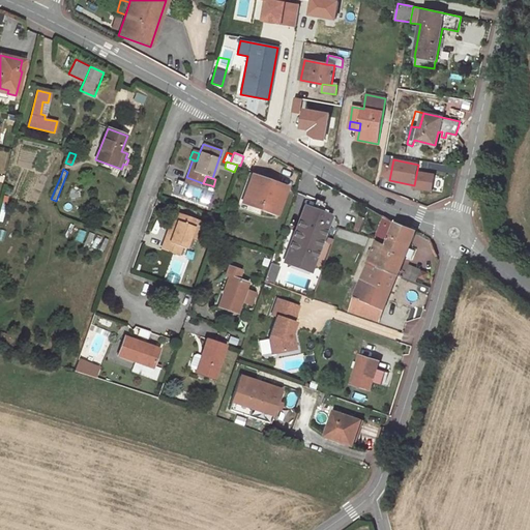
[(286,188),(251,176),(242,201),(248,203),(246,210),(260,214),(262,208),(276,213),(286,188)]
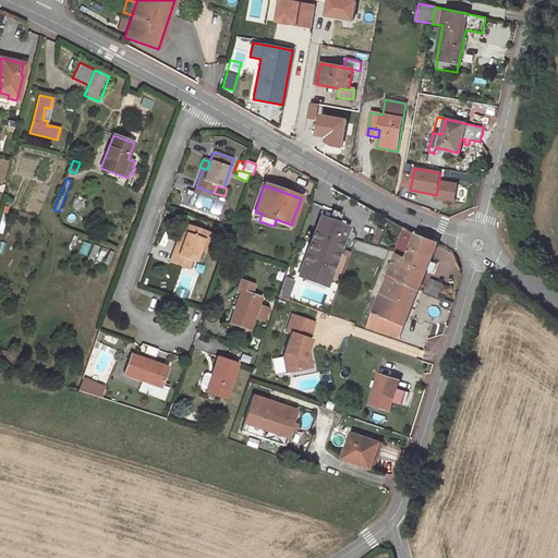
[(215,202),(207,201),(208,195),(194,193),(192,204),(214,207),(215,202)]
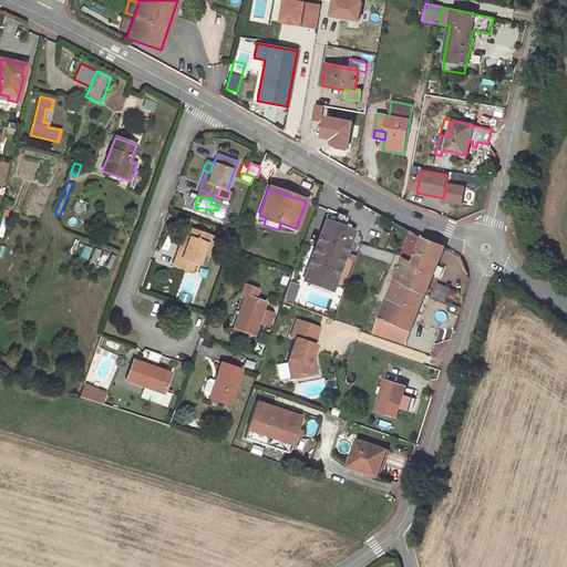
[(353,230),(326,220),(313,251),(319,254),(310,277),(334,286),(353,230)]
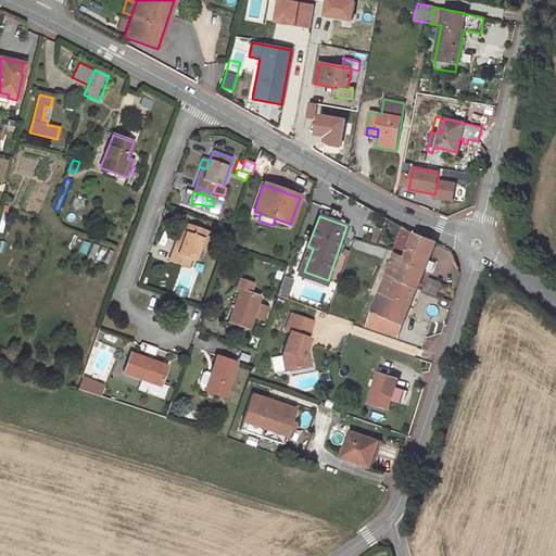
[(202,238),(205,229),(186,223),(178,241),(176,241),(168,261),(187,267),(190,258),(194,261),(199,249),(202,238)]
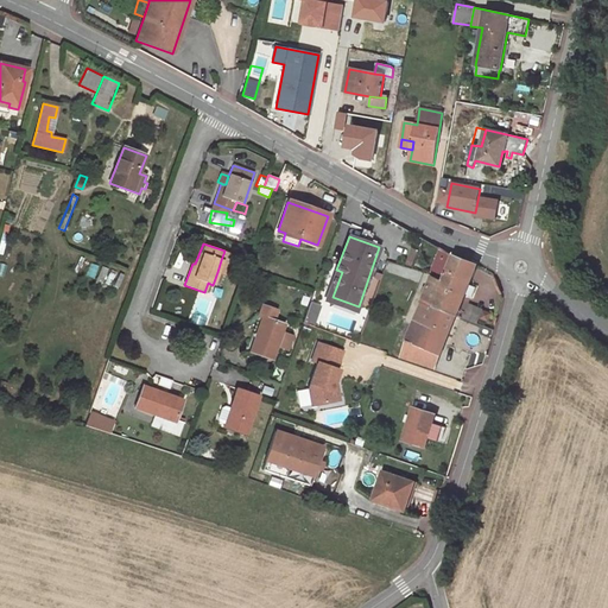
[(477,265),(454,255),(443,280),(443,282),(434,306),(456,316),(477,265)]
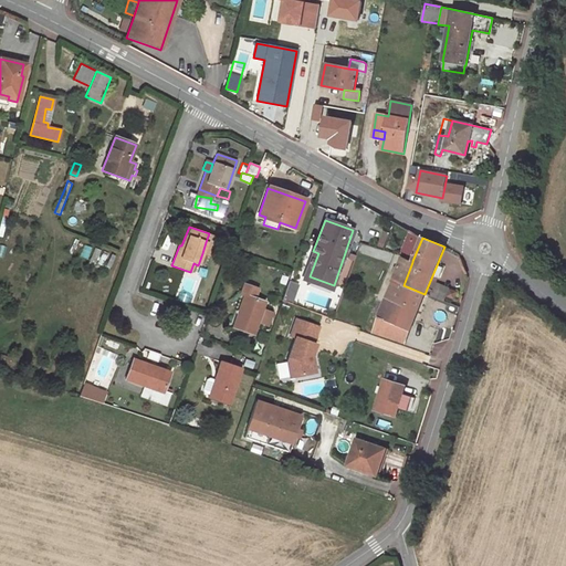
[(209,255),(212,244),(206,242),(202,253),(209,255)]
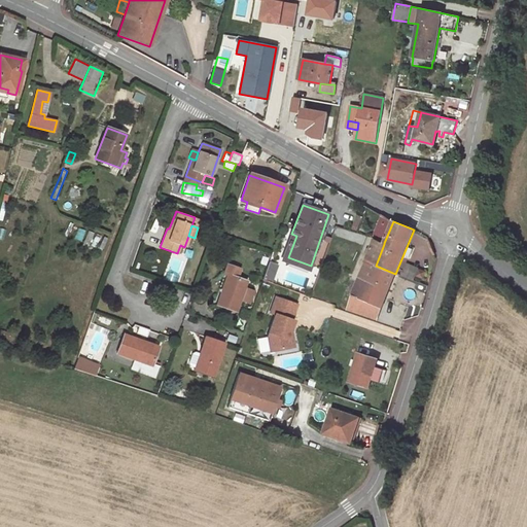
[(288,257),(296,236),(291,234),(282,260),(309,270),(311,266),(288,257)]
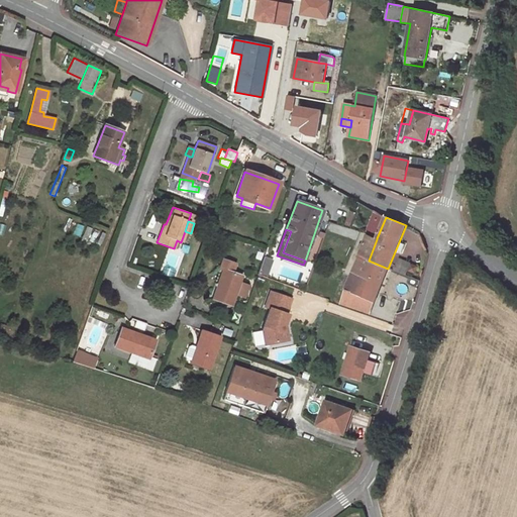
[(388,269),(369,261),(377,239),(367,235),(364,245),(362,249),(345,290),(340,304),(370,314),(388,269)]
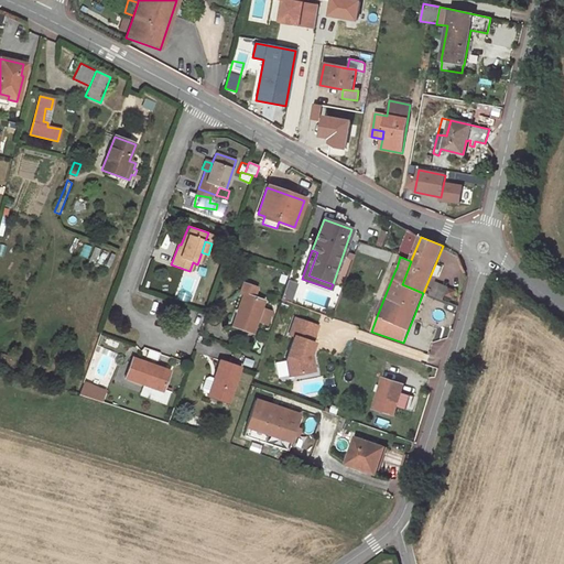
[(448,286),(435,281),(430,295),(443,301),(445,295),(448,288),(448,286)]
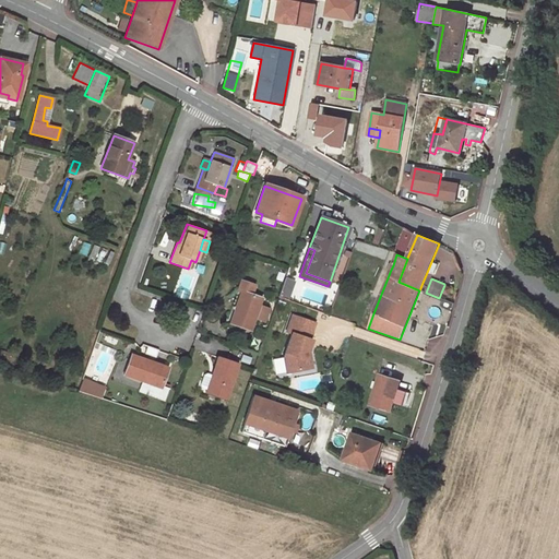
[(254,285),(240,281),(237,290),(240,292),(229,323),(251,331),(256,318),(260,306),(262,298),(251,294),(254,285)]
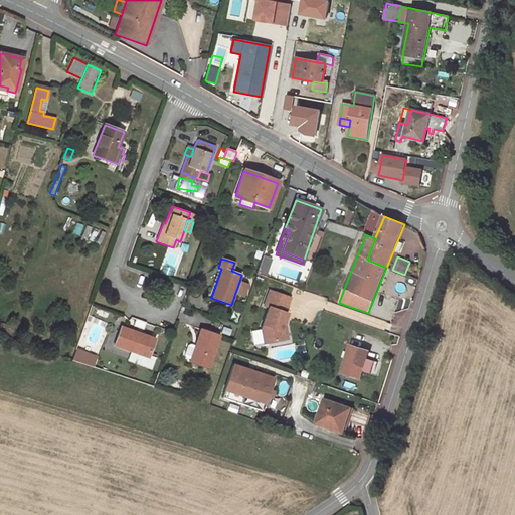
[(416,266),(409,263),(406,270),(413,273),(416,266)]
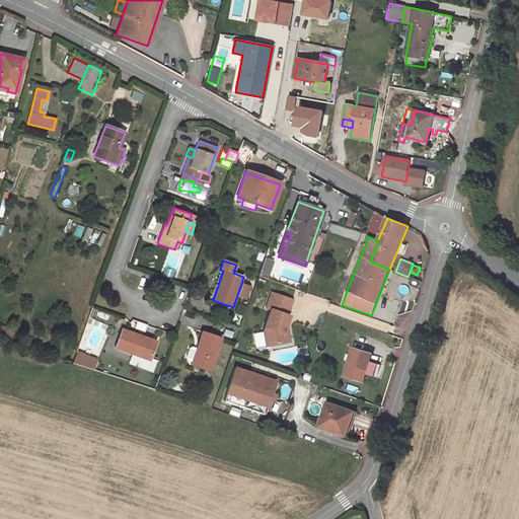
[(248,287),(241,284),(237,295),(245,298),(248,287)]
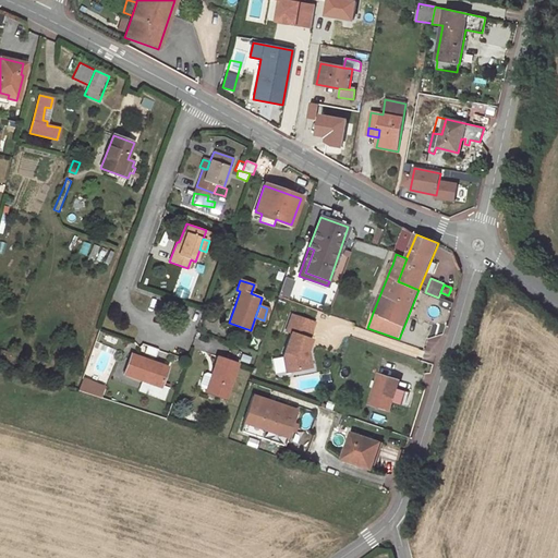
[(282,356),(286,372),(305,368),(304,359),(307,348),(311,339),(308,338),(314,323),(292,314),(286,331),(291,332),(282,356)]
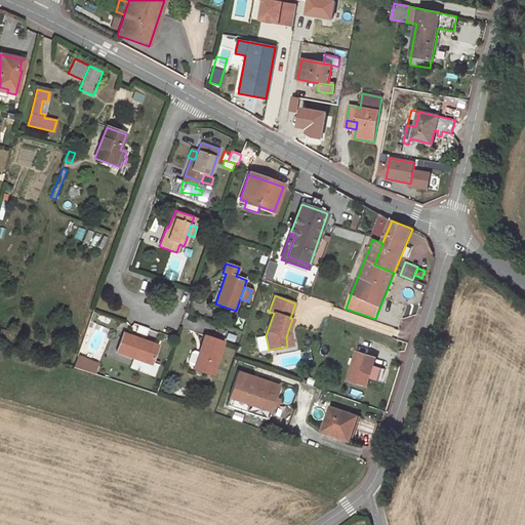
[(403,314),(397,312),(392,325),(398,327),(403,314)]
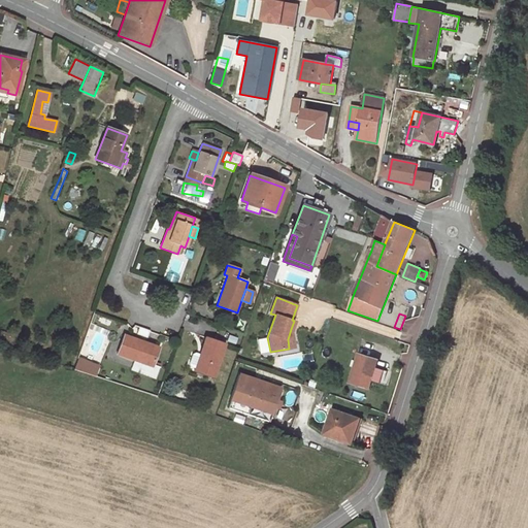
[(385,336),(375,333),(372,340),(382,343),(385,336)]
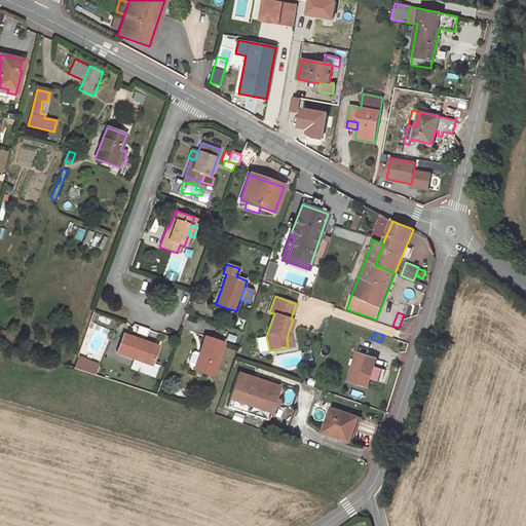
[(158,346),(123,334),(116,352),(135,359),(136,358),(150,363),(152,364),(158,346)]
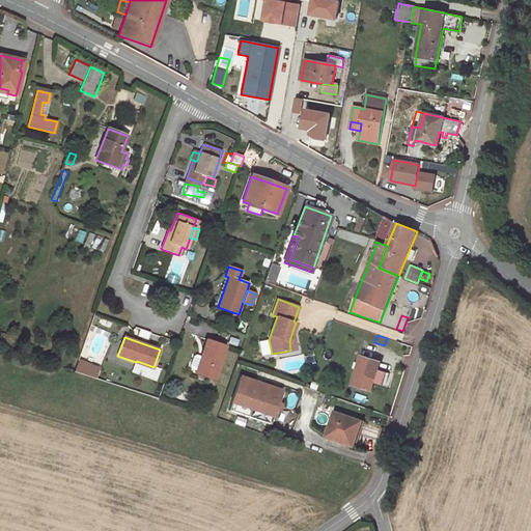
[(239,339),(230,337),(228,343),(236,346),(239,339)]
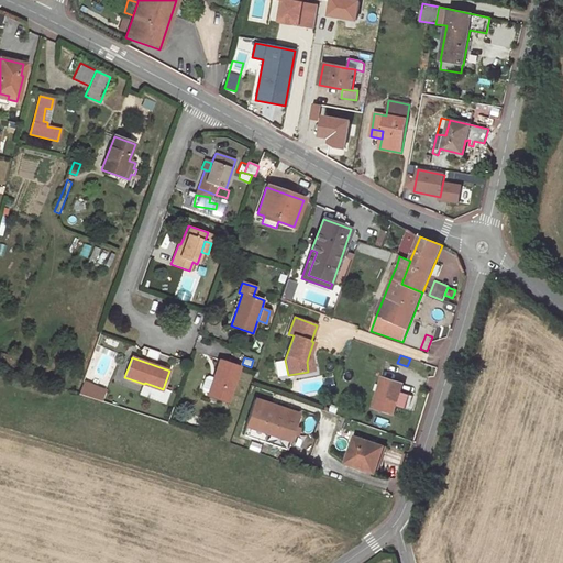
[(240,366),(219,360),(207,396),(228,403),(240,366)]
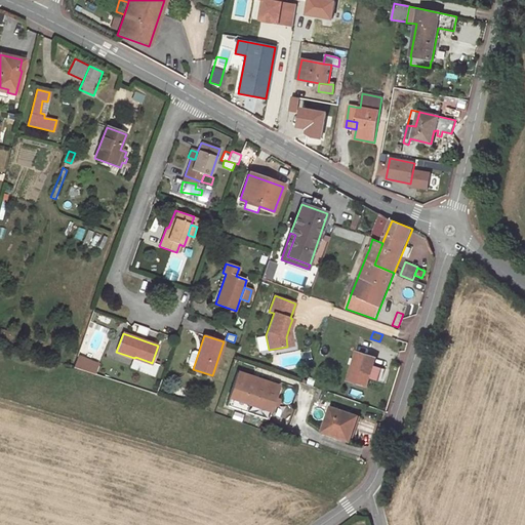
[(376,358),(357,352),(348,380),(367,387),(376,358)]
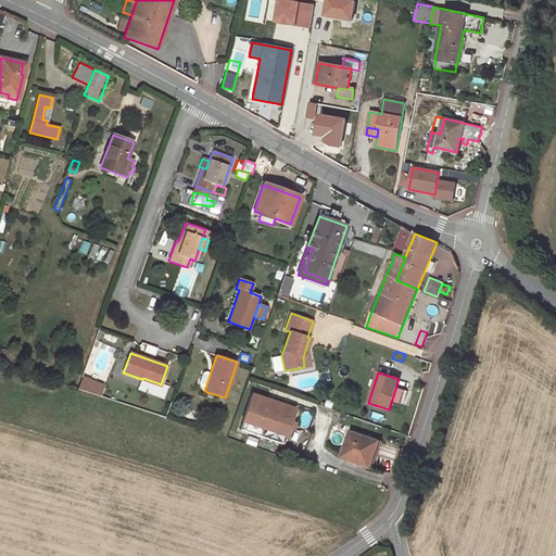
[(159,383),(148,380),(143,391),(155,394),(159,383)]
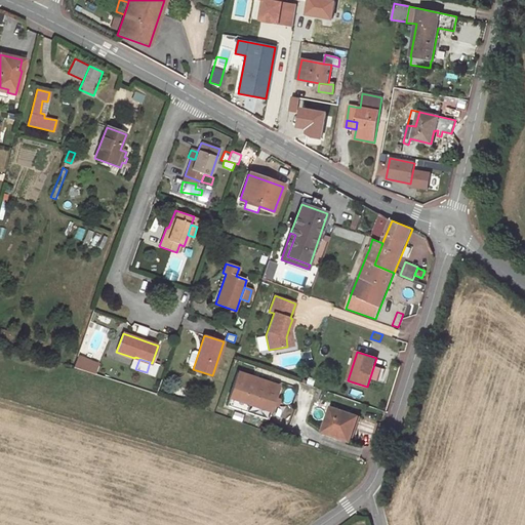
[(93,365),(85,362),(83,367),(90,371),(93,365)]
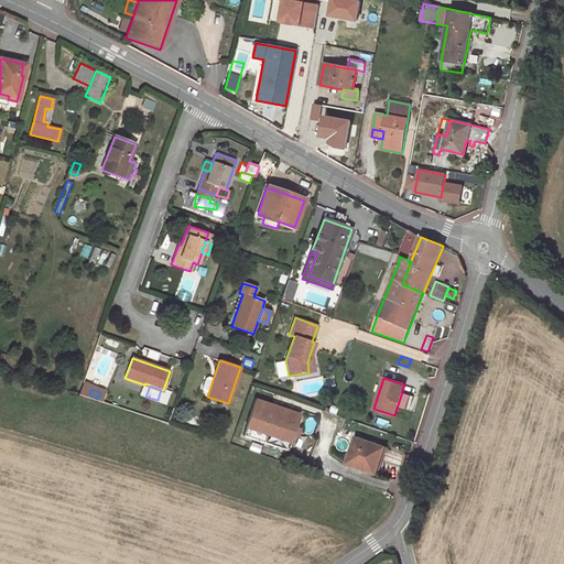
[(299,415),(256,400),(242,435),(286,451),(299,415)]
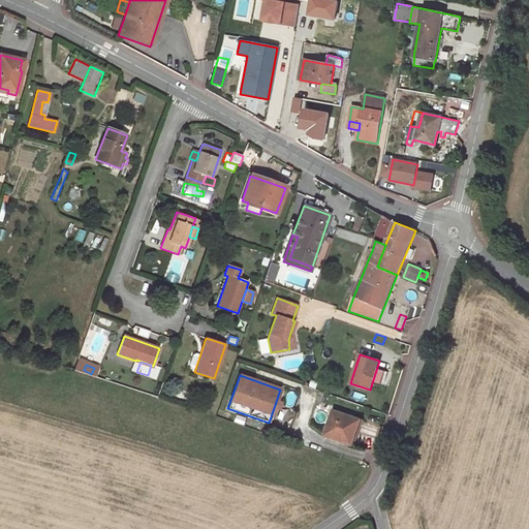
[(211,389),(208,387),(201,402),(206,404),(211,389)]
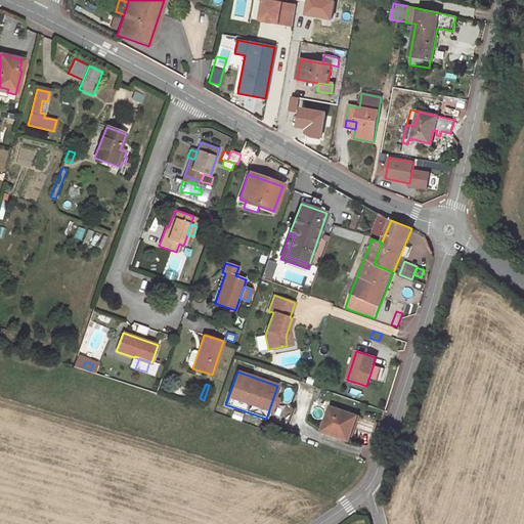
[(329,391),(318,388),(315,398),(324,401),(329,391)]
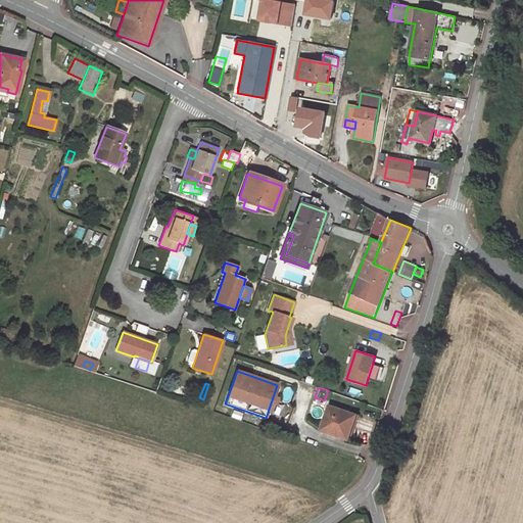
[(357,415),(330,406),(322,430),(348,439),(357,415)]
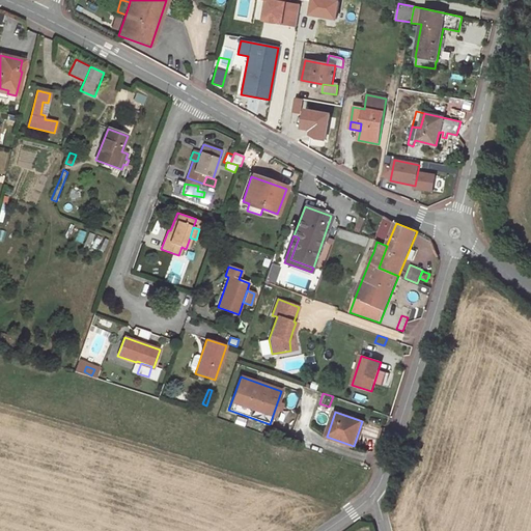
[(313,444),(302,437),(300,445),(311,449),(313,444)]
